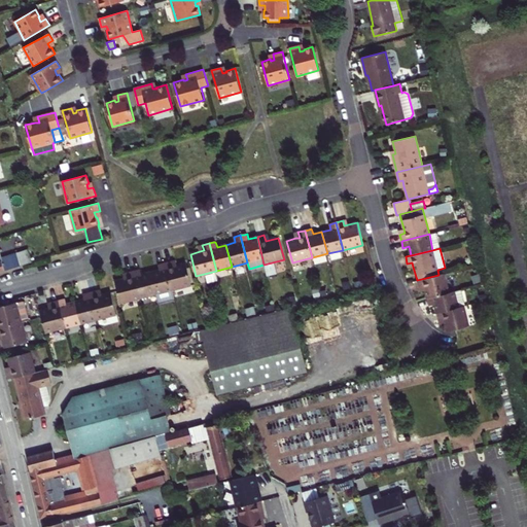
[(0,272),(32,262),(29,252),(1,260),(0,254),(0,272)]
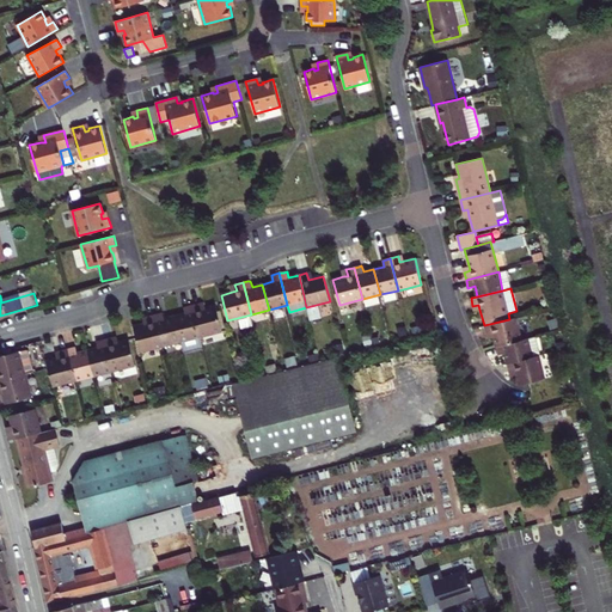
[(199,303),(191,305),(200,337),(222,331),(215,306),(206,308),(201,310),(199,303)]
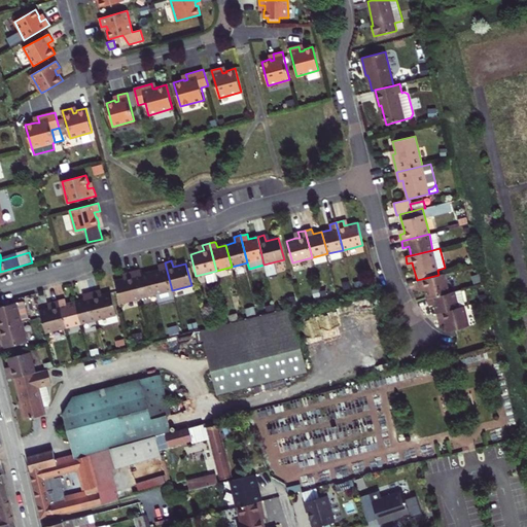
[(156,294),(172,290),(165,262),(157,265),(160,270),(157,271),(150,272),(156,294)]
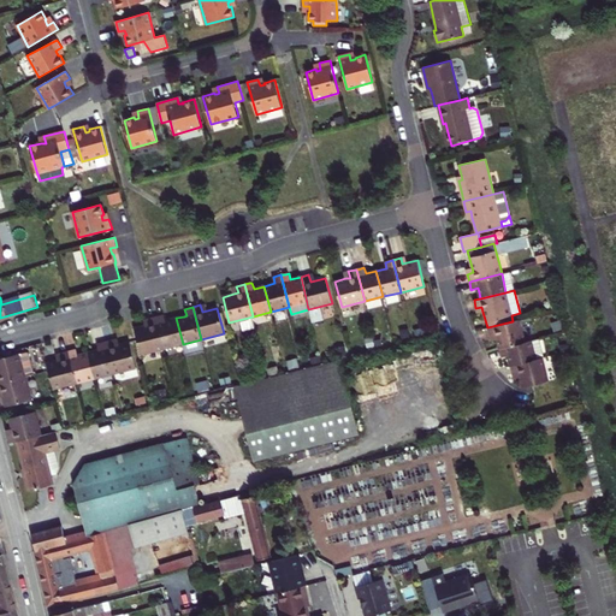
[(164,349),(183,344),(176,318),(169,320),(165,320),(164,314),(155,317),(164,349)]
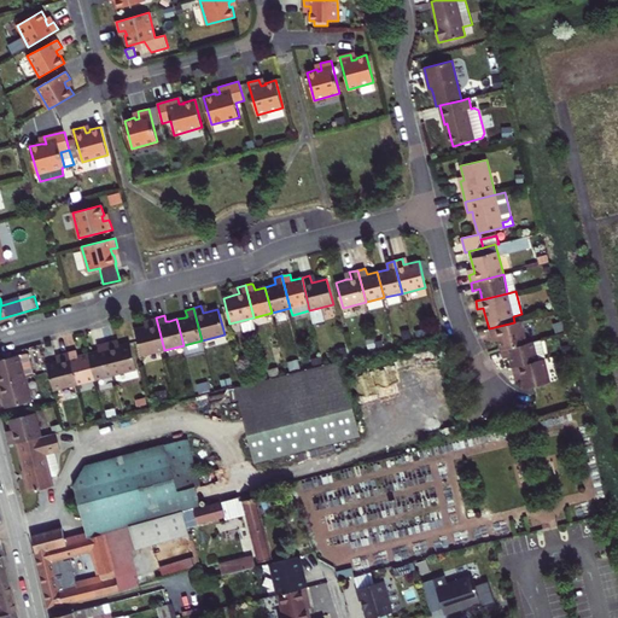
[(141,356),(164,350),(156,318),(149,319),(150,326),(145,327),(135,330),(141,356)]
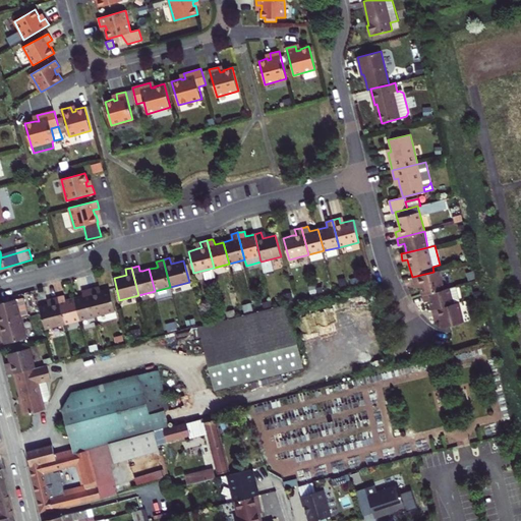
[(422,295),(444,290),(439,271),(433,272),(412,277),(414,284),(419,283),(420,286),(422,295)]
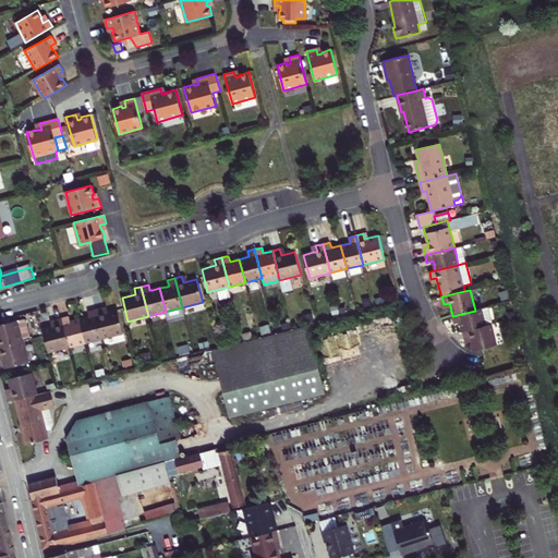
[(362,300),(364,307),(372,305),(370,298),(362,300)]
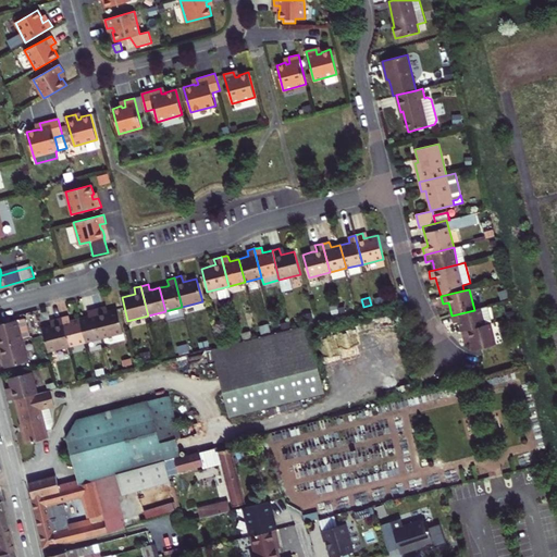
[(491,323),(493,323),(489,306),(474,310),(452,316),(454,323),(459,321),(460,324),(461,331),(491,323)]
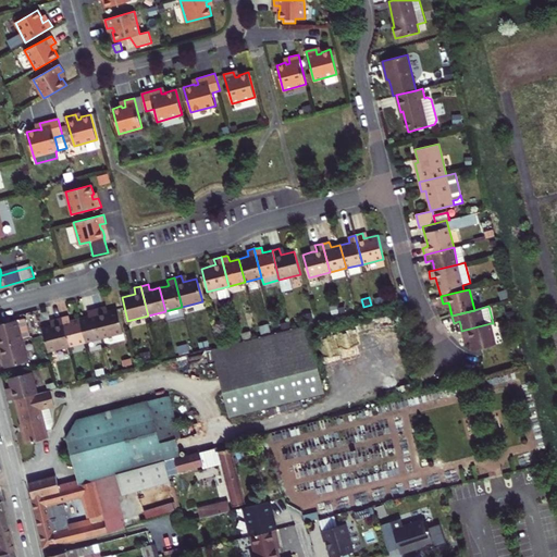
[(102,307),(95,309),(102,338),(123,333),(118,309),(108,312),(103,313),(102,307)]
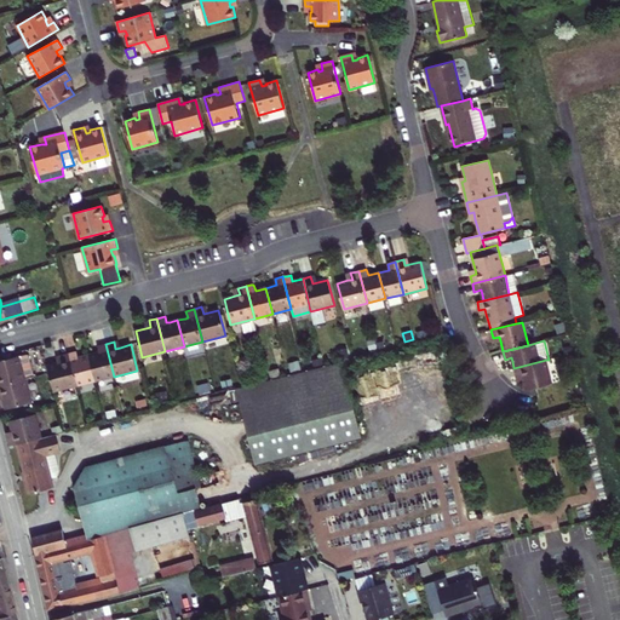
[(96,382),(114,377),(105,344),(99,345),(98,345),(99,352),(89,355),(96,382)]
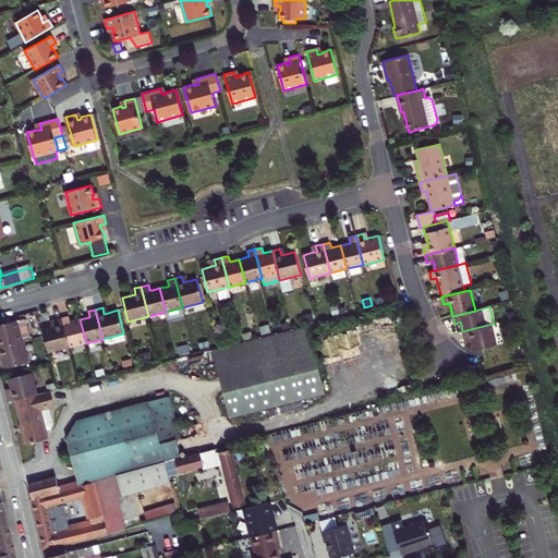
[(70,348),(86,343),(80,319),(71,322),(69,316),(68,316),(62,318),(70,348)]
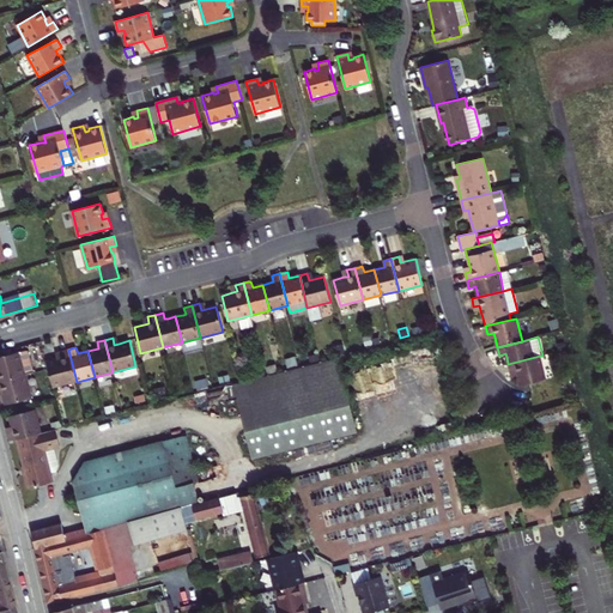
[(26,350),(4,356),(0,357),(0,381),(25,375),(32,372),(26,350)]
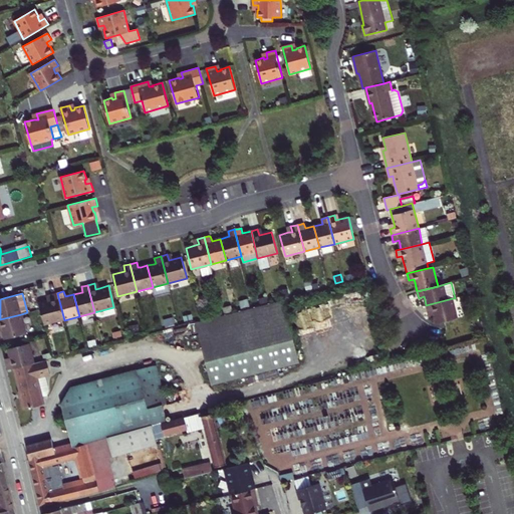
[(44,325),(64,320),(57,293),(50,294),(52,300),(48,301),(39,303),(44,325)]
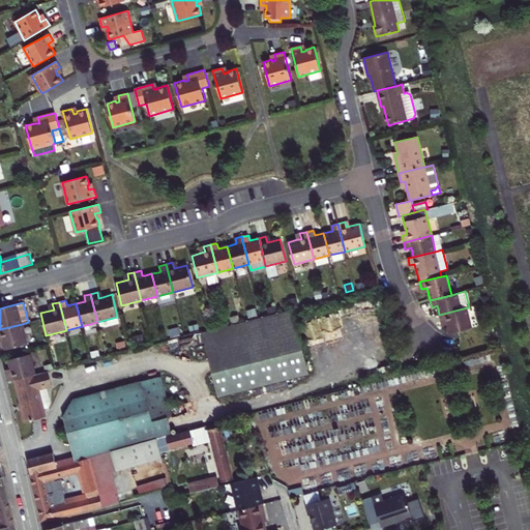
[(447,324),(450,333),(457,331),(472,327),(467,307),(439,315),(441,321),(446,320),(447,324)]
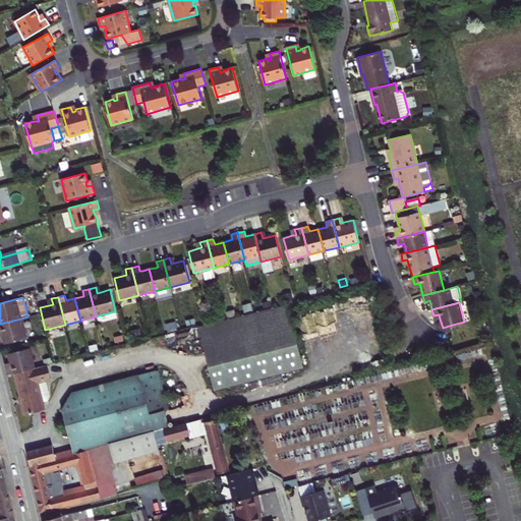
[(304,368),(288,303),(272,307),(198,327),(215,391),(304,368)]
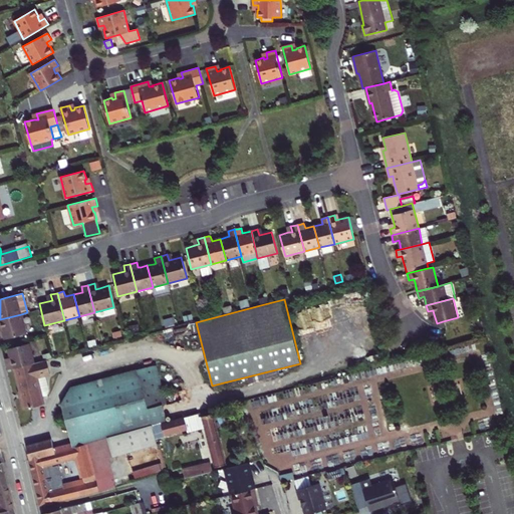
[(221,312),(219,305),(212,307),(213,314),(221,312)]
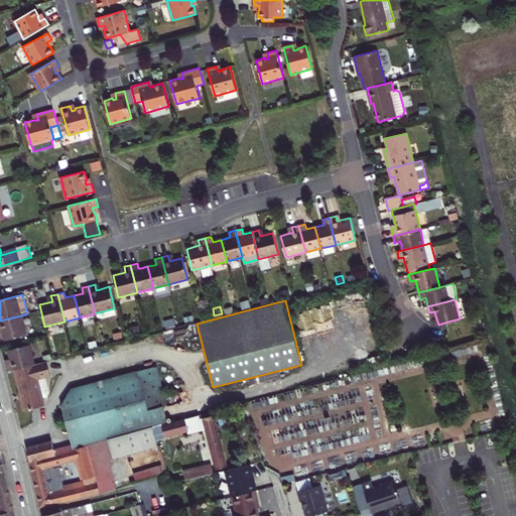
[(234,312),(232,306),(224,308),(226,314),(234,312)]
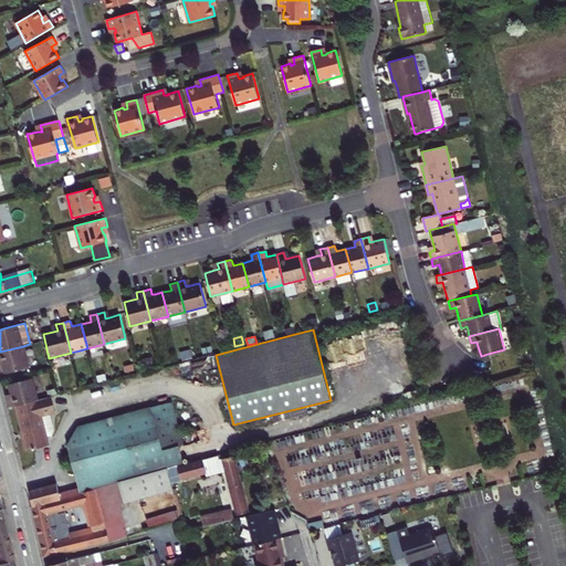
[(0,359),(1,359),(2,364),(6,374),(29,367),(23,346),(0,352),(0,359)]
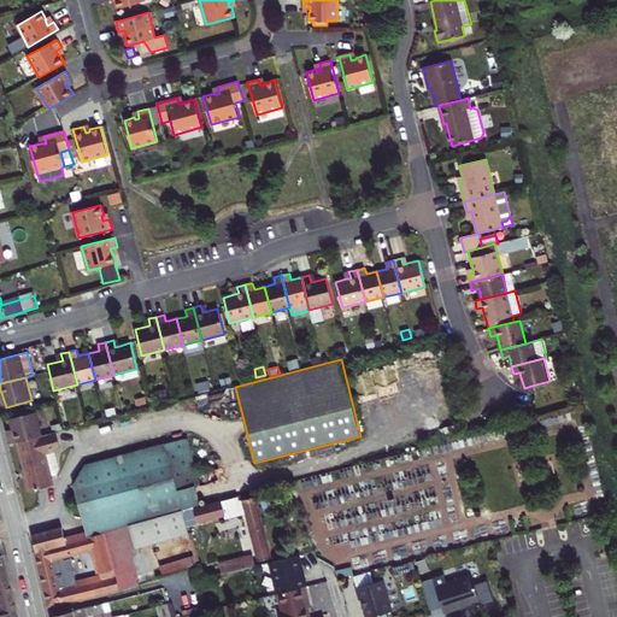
[(201,392),(211,389),(207,380),(199,382),(201,392)]
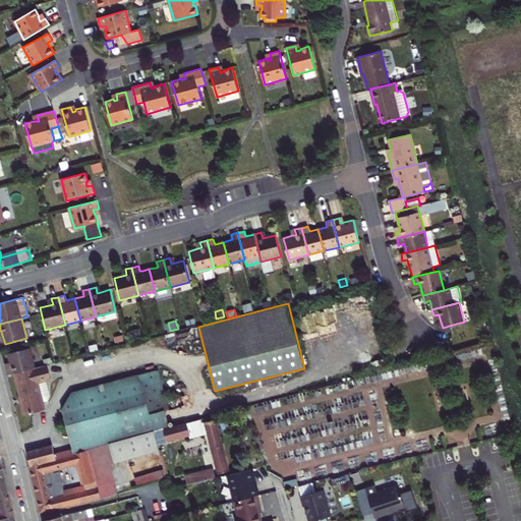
[(128,331),(130,339),(145,336),(142,328),(128,331)]
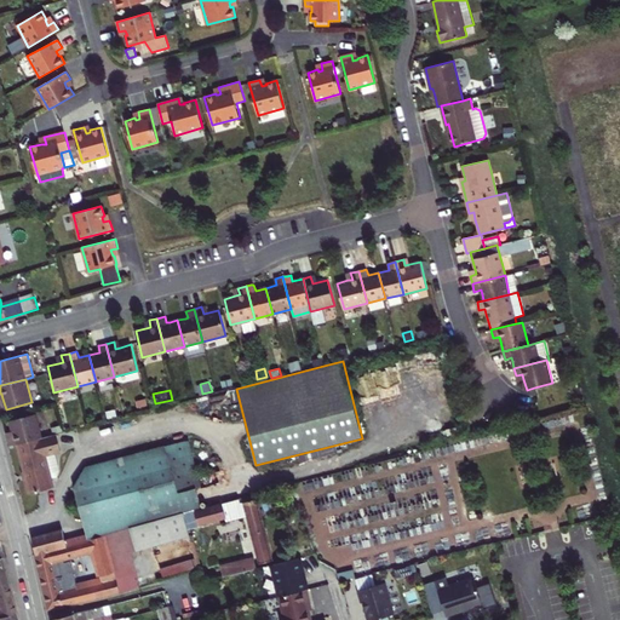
[(148,406),(145,399),(136,403),(138,409),(148,406)]
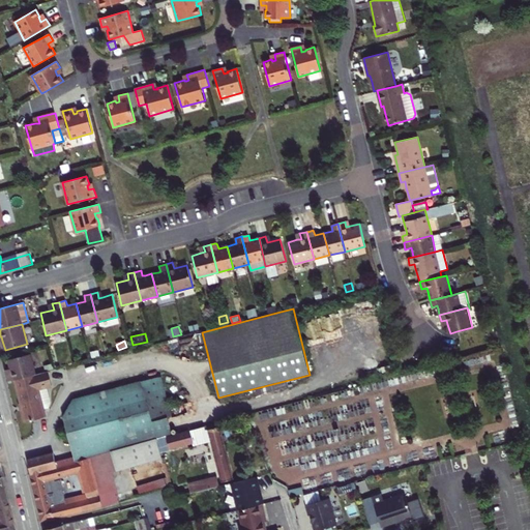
[(15,380),(35,375),(30,354),(8,359),(10,369),(11,373),(6,375),(7,381),(15,380)]
